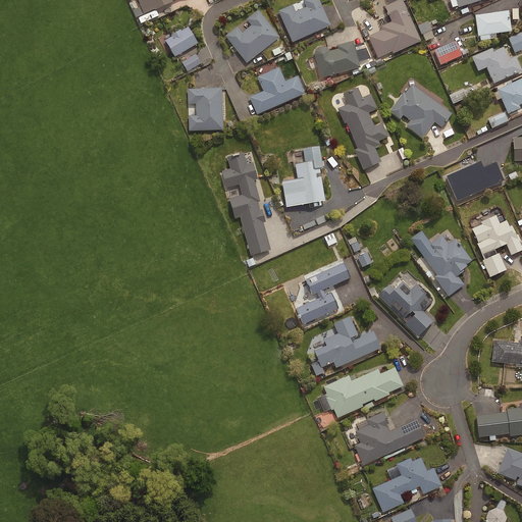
[(137,0),(143,13),(172,0),(137,0)]
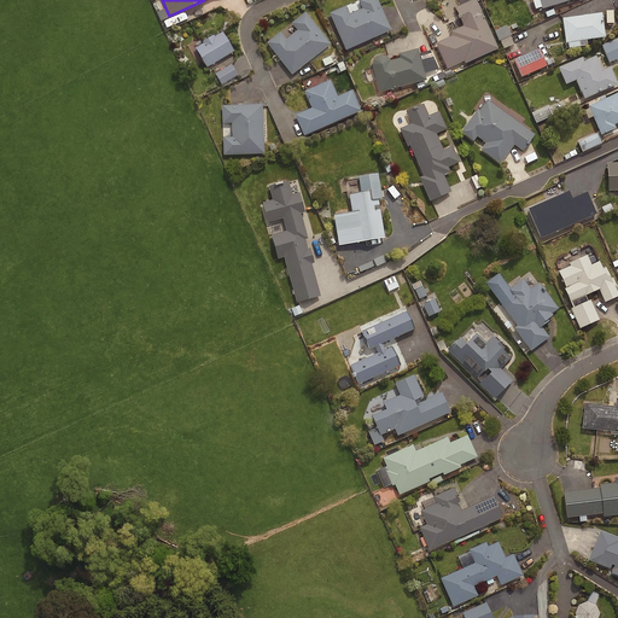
[(390,30),(377,0),(357,0),(361,7),(348,13),(344,6),(328,13),(345,50),(390,30)]
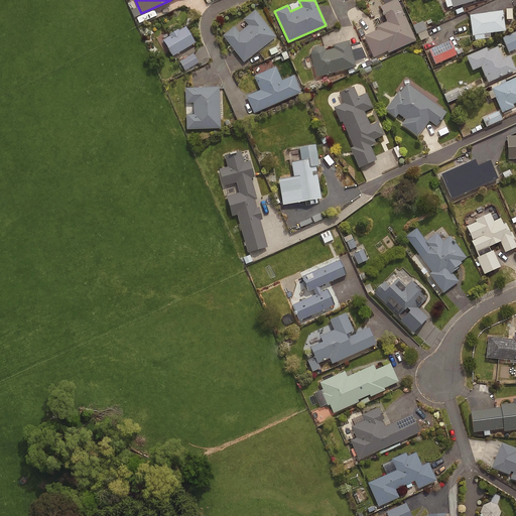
[(415,40),(396,0),(392,0),(379,6),(386,21),(376,26),(377,29),(363,36),(373,57),(386,50),(387,53),(415,40)]
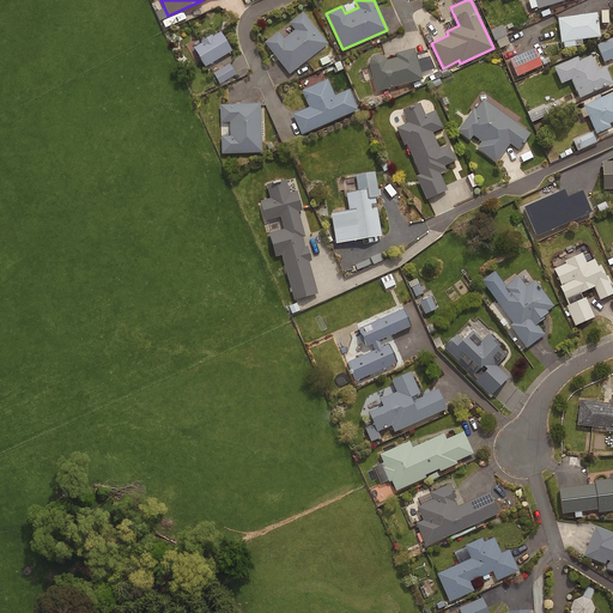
[(167,18),(163,8),(155,12),(158,22),(167,18)]
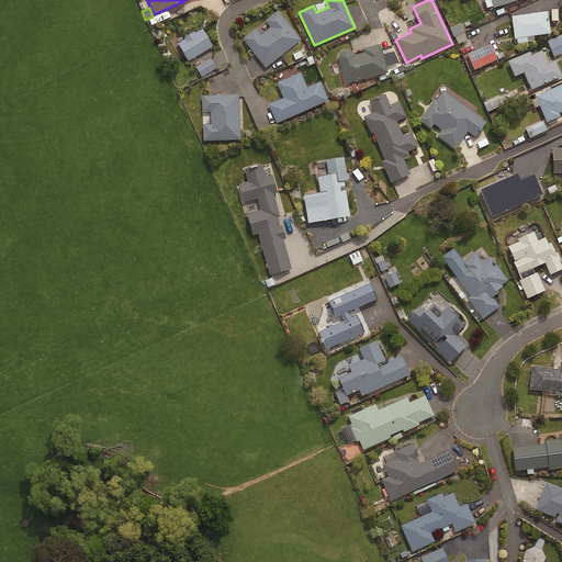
[(300,40),(277,11),(263,21),(269,27),(259,35),(254,29),(242,38),(265,67),(300,40)]
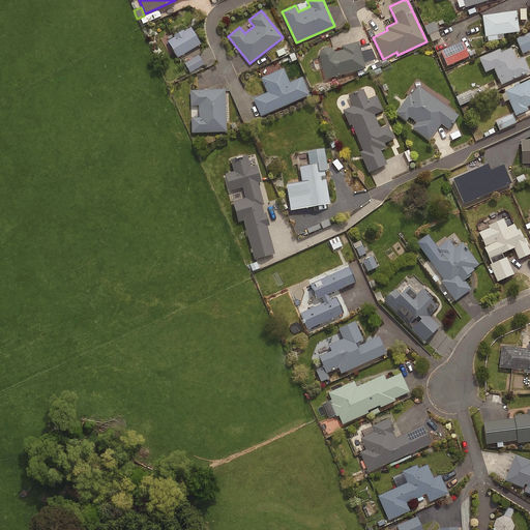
[(516,10),(481,16),(484,36),(519,31),(516,10)]
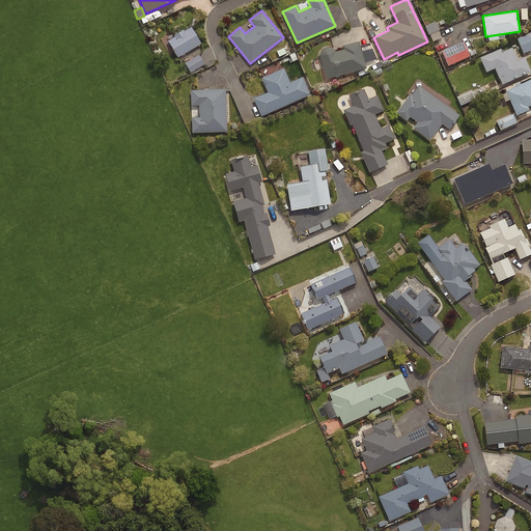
[(439,30),(437,22),(425,24),(427,33),(439,30)]
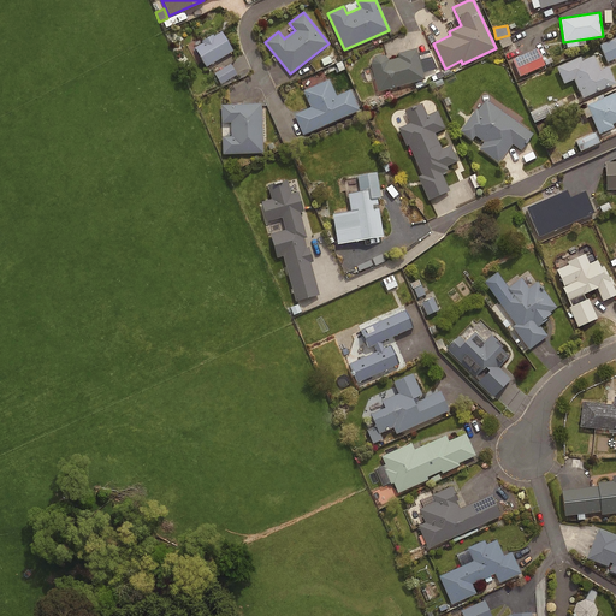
[(232,52),(220,31),(213,36),(212,35),(201,41),(202,42),(194,48),(205,67),(232,52)]
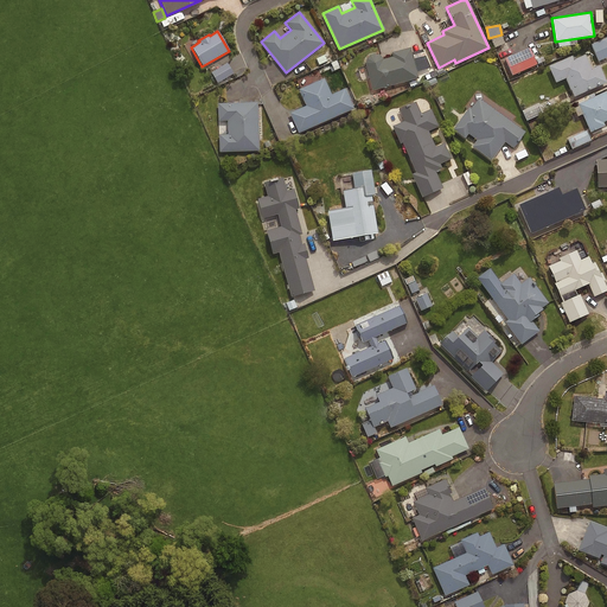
[(606,56),(606,37),(590,44),(598,61),(606,56)]
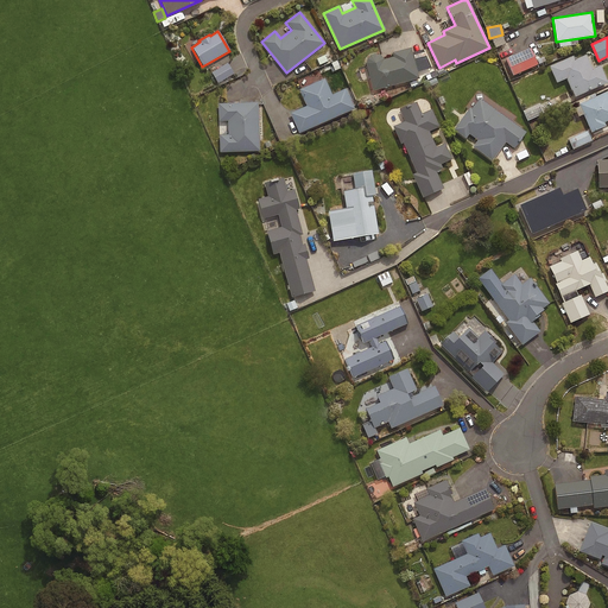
[(513,74),(539,63),(531,46),(506,57),(513,74)]
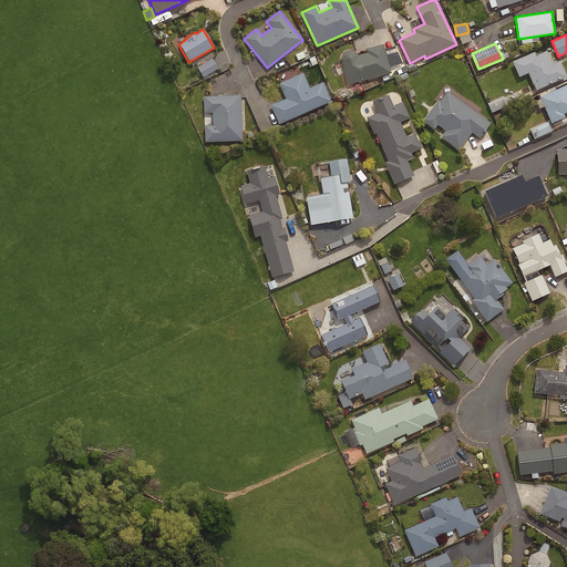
[(390,73),(382,44),(364,49),(366,53),(357,55),(353,52),(349,50),(344,51),(341,55),(340,60),(347,85),(390,73)]
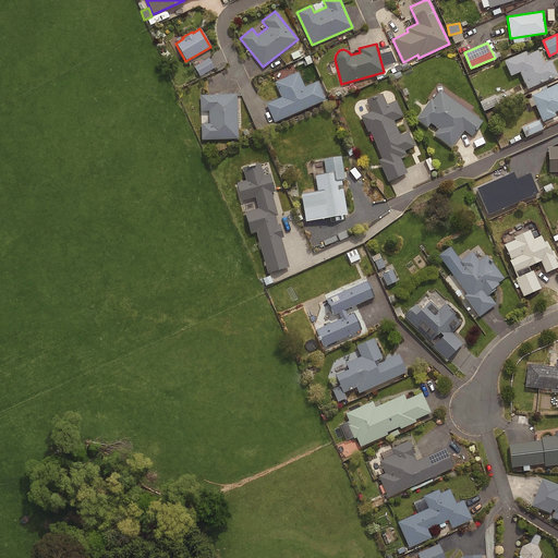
[(299,50),(290,53),(293,61),(302,57),(299,50)]
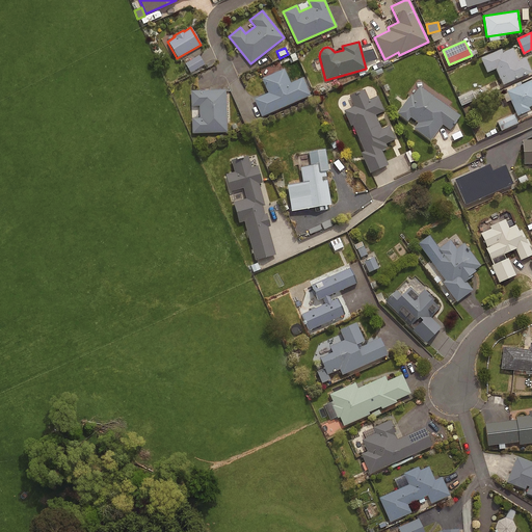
[(500,49),(480,58),(486,73),(495,69),(503,84),(531,72),(524,57),(517,60),(511,48),(502,53),(500,49)]
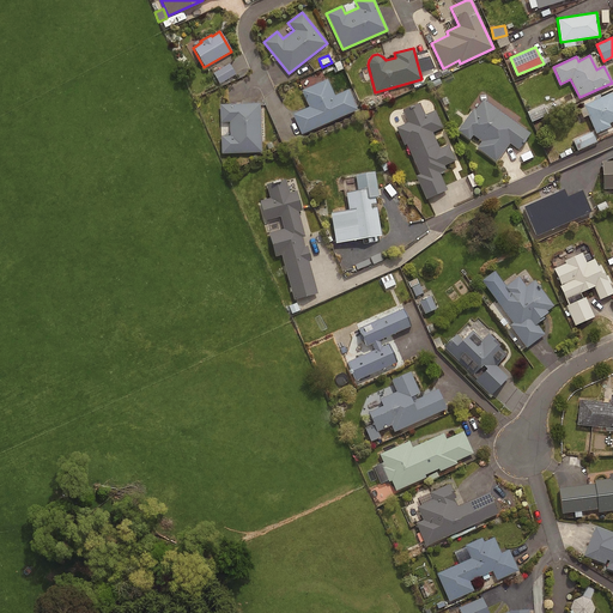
[(235,73),(228,61),(212,72),(219,83),(235,73)]
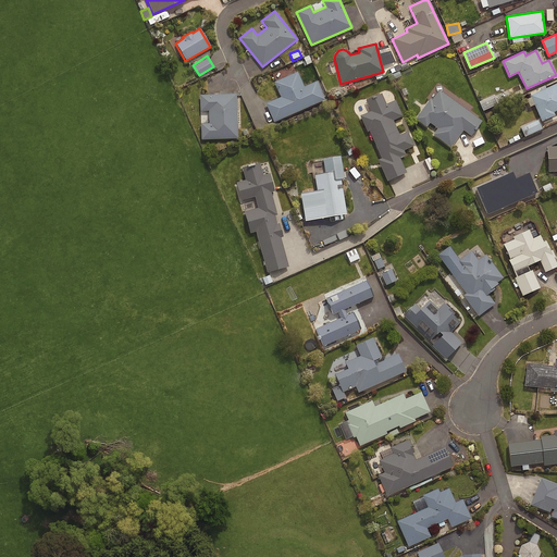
[(296,72),(273,82),(280,97),(265,103),(274,122),(323,99),(316,82),(302,87),(296,72)]
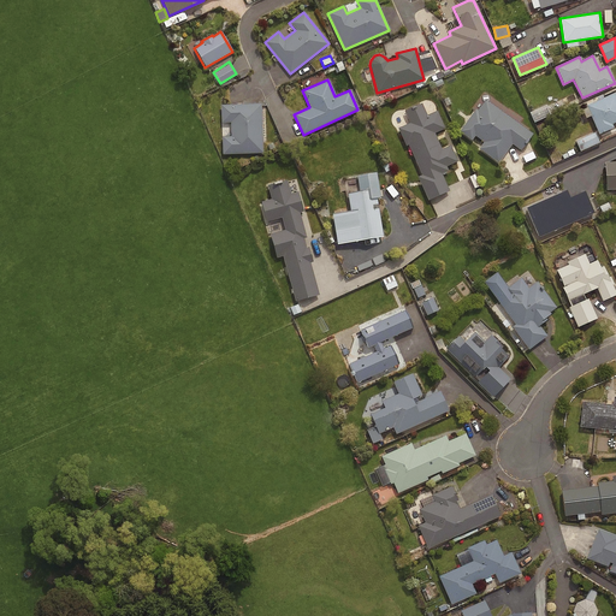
[(615,98),(614,93),(585,106),(598,135),(612,128),(611,124),(615,122),(615,98)]
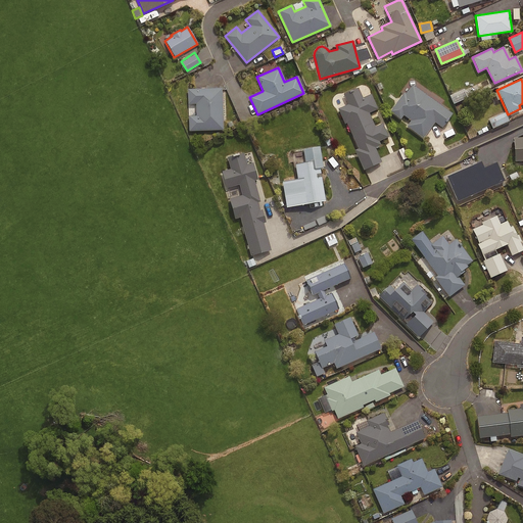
[(441,128),(453,113),(412,84),(405,94),(403,93),(389,111),(399,119),(402,115),(411,121),(407,127),(423,138),(434,123),(441,128)]
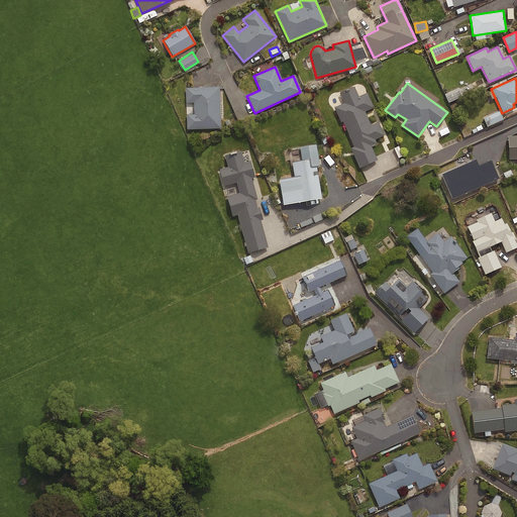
[(353,86),(338,93),(342,103),(333,108),(340,123),(342,122),(353,147),(350,148),(359,169),(377,161),(370,145),(375,143),(374,139),(383,135),(377,123),(370,126),(364,112),(372,108),(366,93),(357,97),(353,86)]
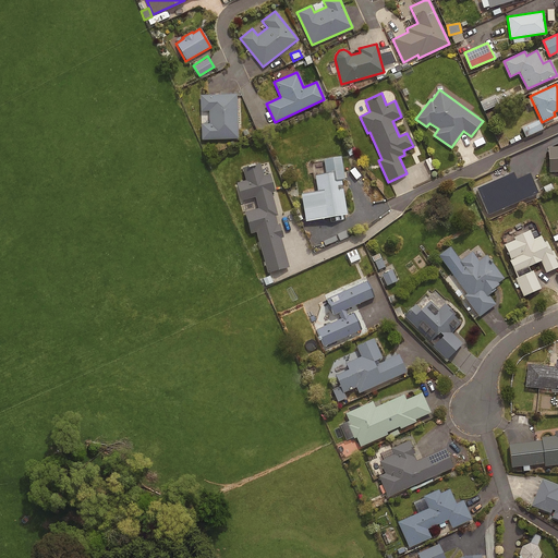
[(235,94),(199,95),(199,111),(208,110),(208,123),(201,124),(201,140),(238,138),(235,94)]
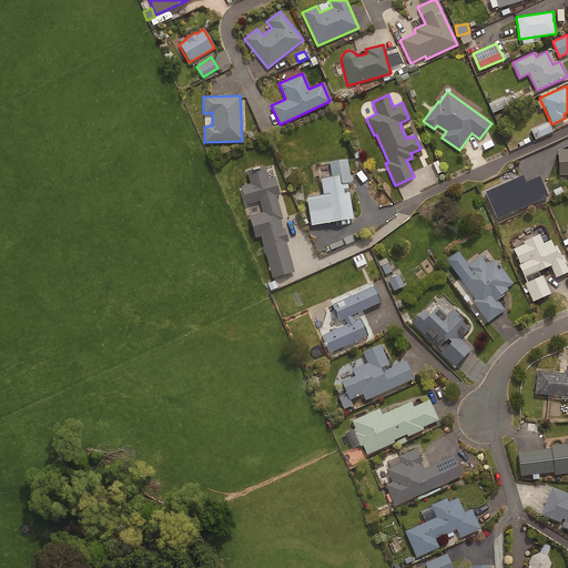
[(554,130),(549,121),(533,129),(537,138),(554,130)]
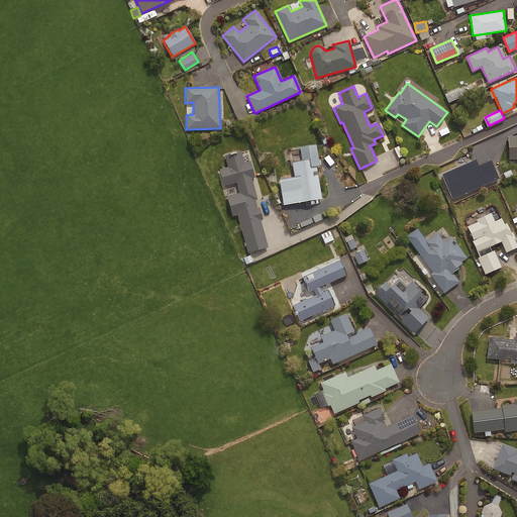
[(516,135),(507,136),(508,160),(516,159),(516,135)]
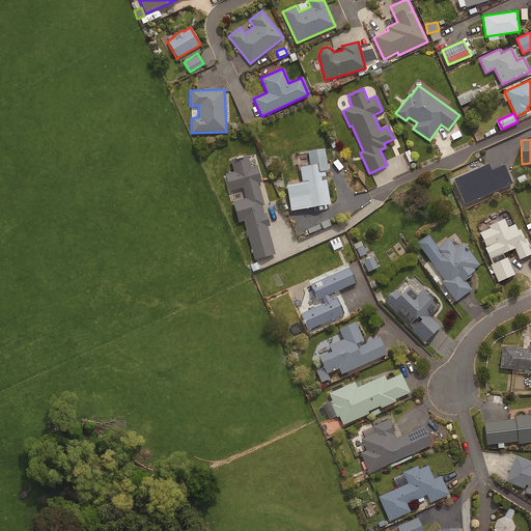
[(324,149),(306,152),(308,165),(298,167),(301,183),(285,185),(289,212),(330,204),(324,171),(327,171),(324,149)]
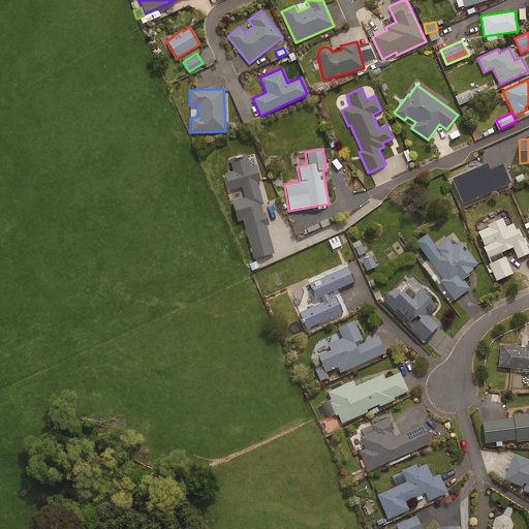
[(246,154),(228,159),(232,172),(224,174),(228,190),(241,186),(244,198),(231,201),(238,221),(243,220),(253,258),(273,253),(265,225),(268,225),(265,213),(261,213),(259,206),(262,205),(257,183),(260,182),(255,164),(249,166),(246,154)]
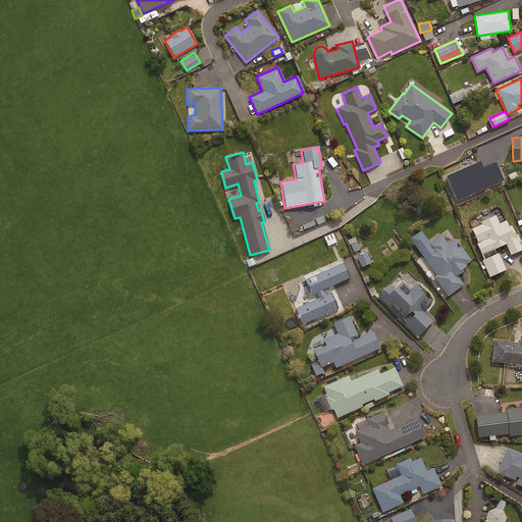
[(336,160),(330,165),(336,173),(343,169),(336,160)]
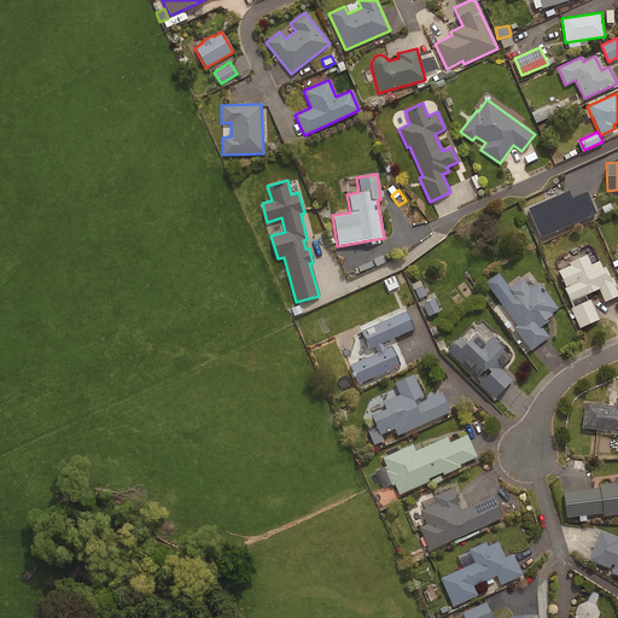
[(595,213),(584,191),(530,216),(540,238),(595,213)]
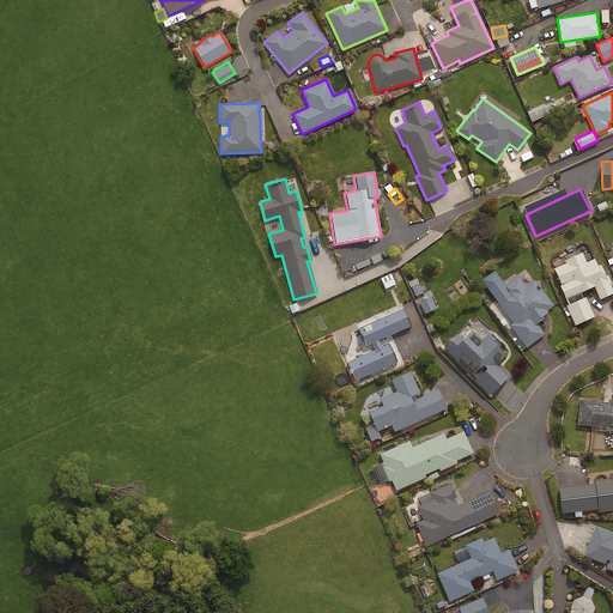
[(595,205),(590,195),(584,198),(593,216),(599,213),(595,205)]
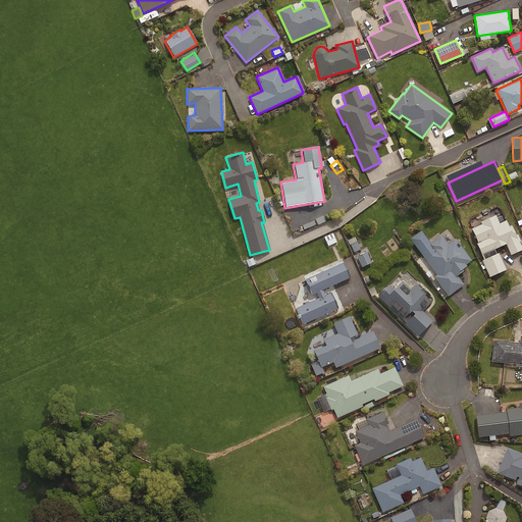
[(507,174),(510,181),(518,177),(515,170),(507,174)]
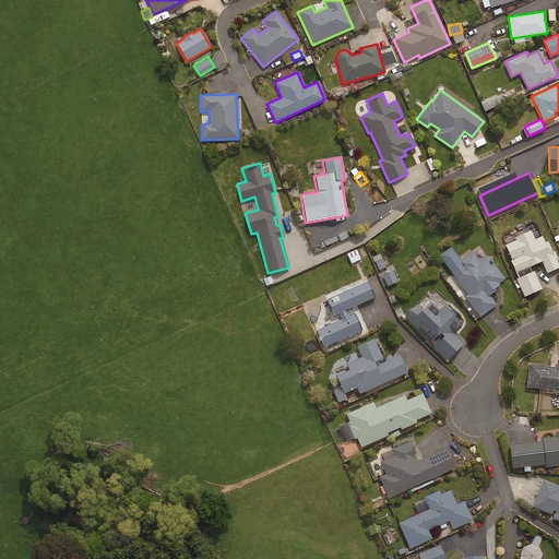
[(530,232),(514,238),(515,241),(504,246),(511,261),(510,261),(515,273),(542,262),(546,273),(558,268),(558,266),(547,240),(544,242),(542,237),(534,240),(530,232)]
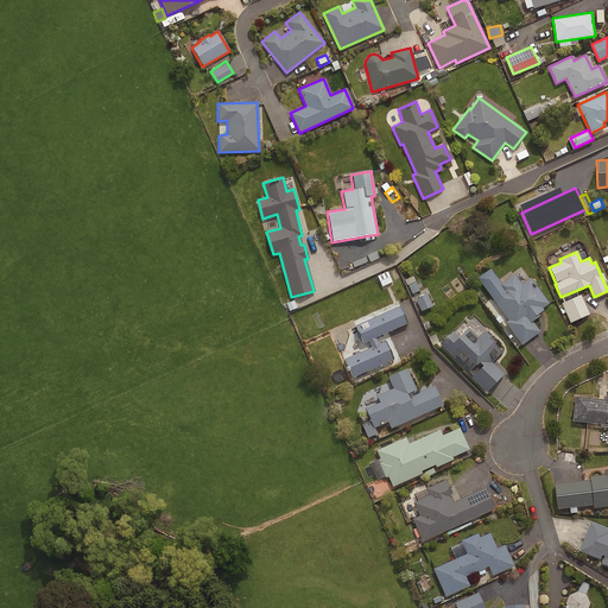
[(392,282),(387,271),(377,276),(381,286),(392,282)]
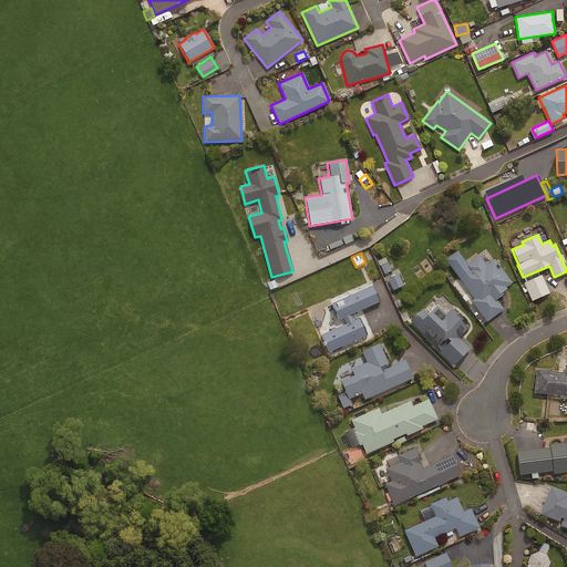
[(512,284),(494,259),(485,266),(478,256),(465,266),(467,270),(459,277),(474,299),(472,301),(486,321),(503,309),(495,300),(503,295),(502,292),(506,289),(505,288),(512,284)]
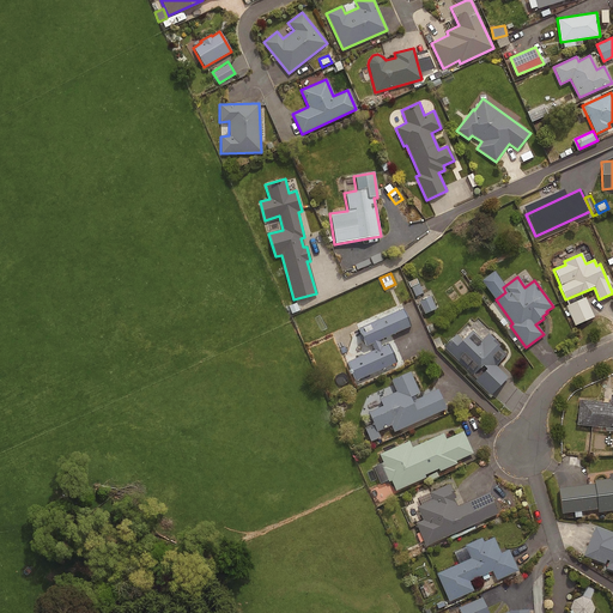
[(423,292),(416,278),(408,281),(416,296),(423,292)]
